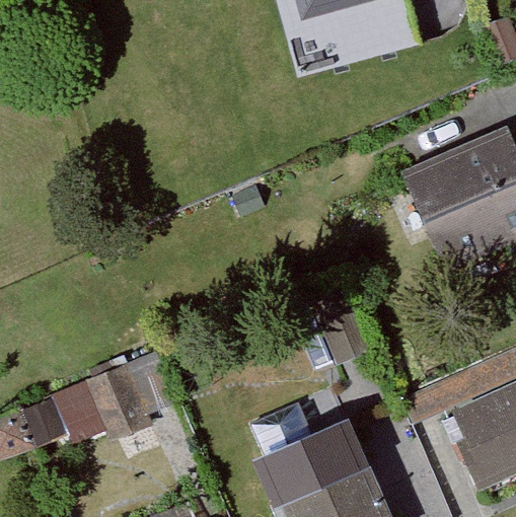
[(295,0),(301,22),(384,0),(295,0)]
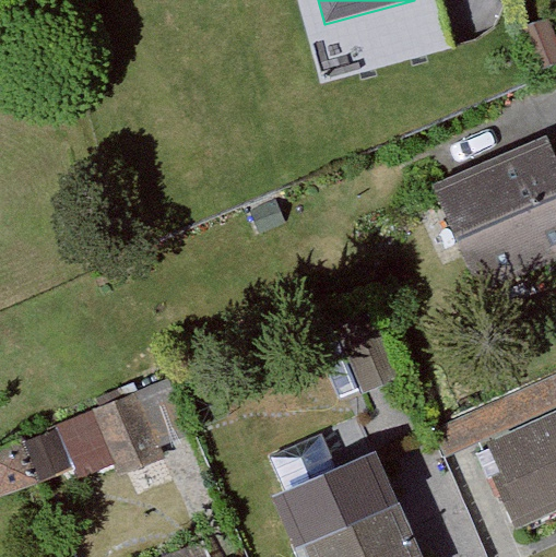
[(555,146),(437,191),(481,309),(555,281),(555,146)]
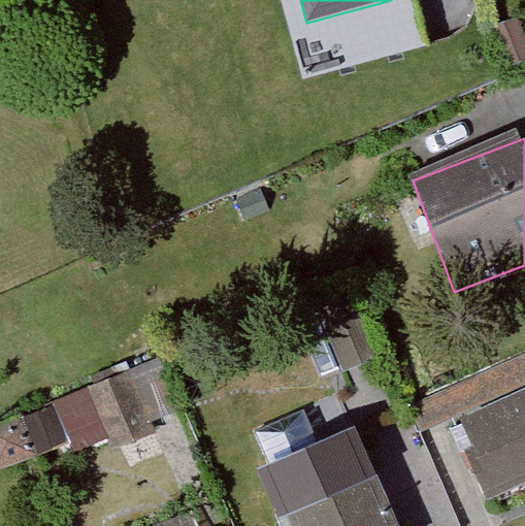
[(309,304),(337,372),(379,355),(351,288),(309,304)]
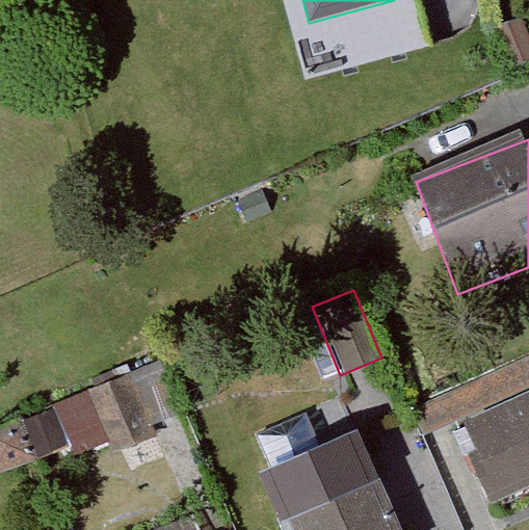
[(51,400),(72,455),(177,417),(156,362),(51,400)]
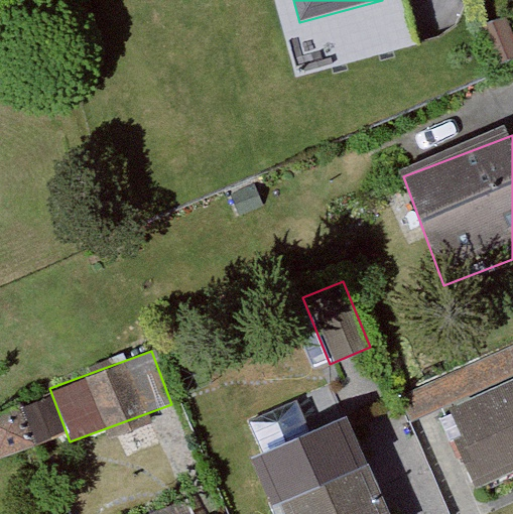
[(512,375),(439,408),(476,490),(512,473),(512,375)]
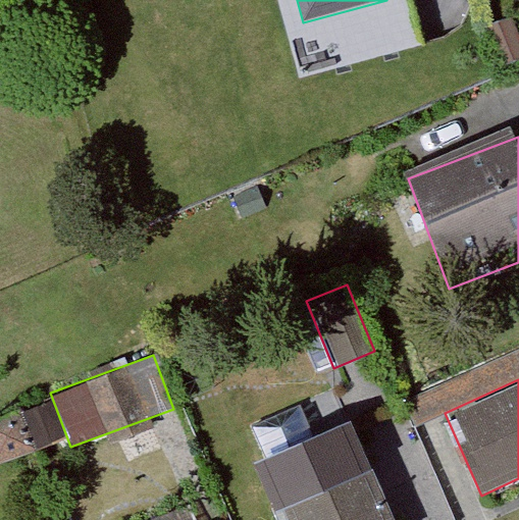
[(32,449),(60,443),(53,401),(23,406),(32,449)]
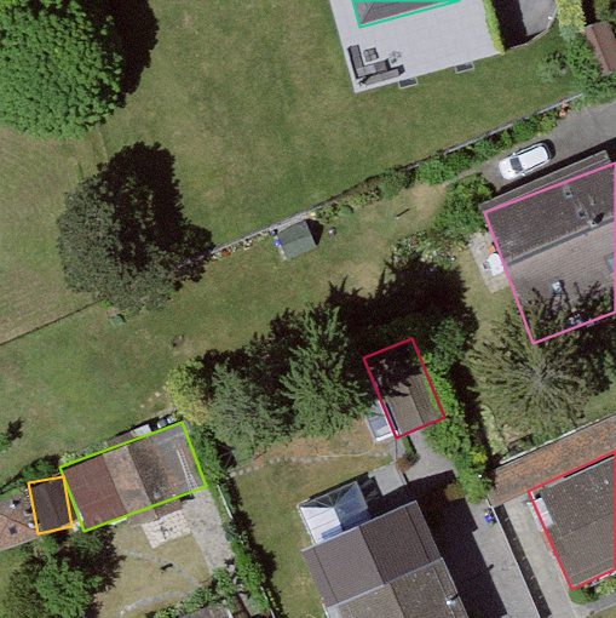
[(465,617),(422,514),(309,561),(332,617),(465,617)]
